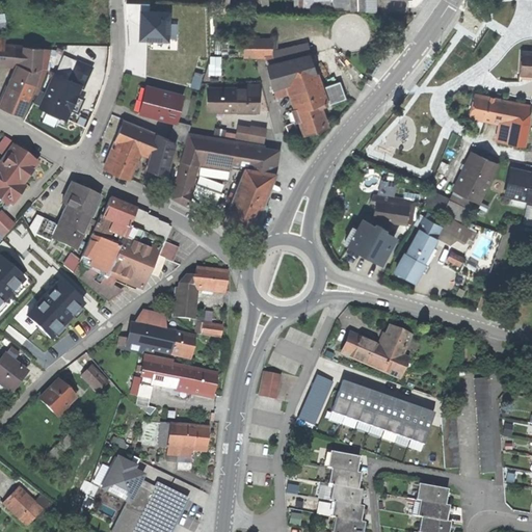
[(230,0),(214,0),(214,8),(230,8),(230,0)]
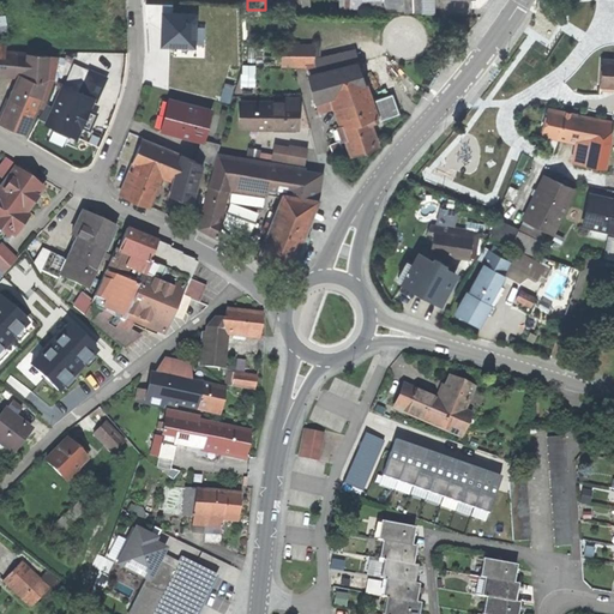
[(339,12),(405,14),(404,0),(360,0),(339,0),(339,12)]
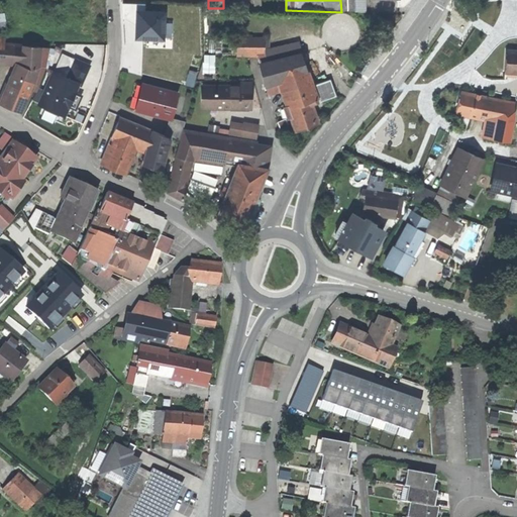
[(367,13),(366,0),(340,0),(341,12),(367,13)]
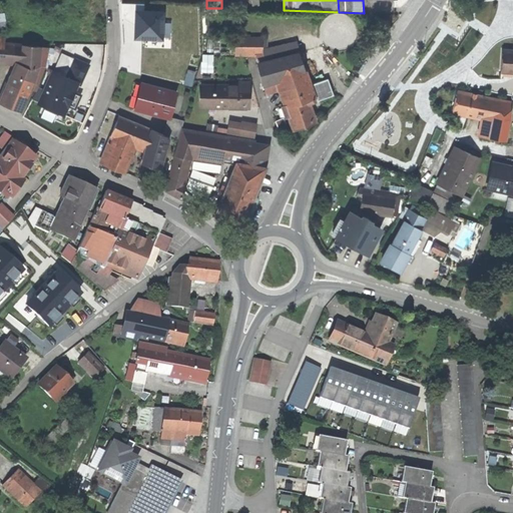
[(197,48),(196,25),(165,26),(166,49),(197,48)]
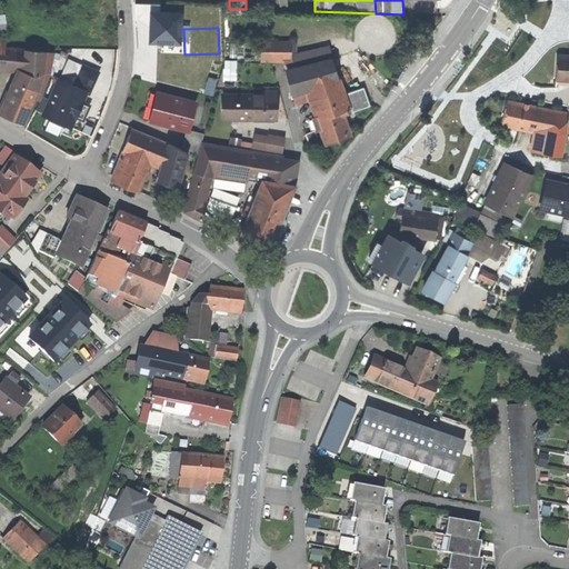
[(0,72),(15,75),(0,109),(0,116),(23,127),(40,93),(45,95),(51,73),(55,53),(6,48),(7,43),(3,40),(0,39),(0,72)]
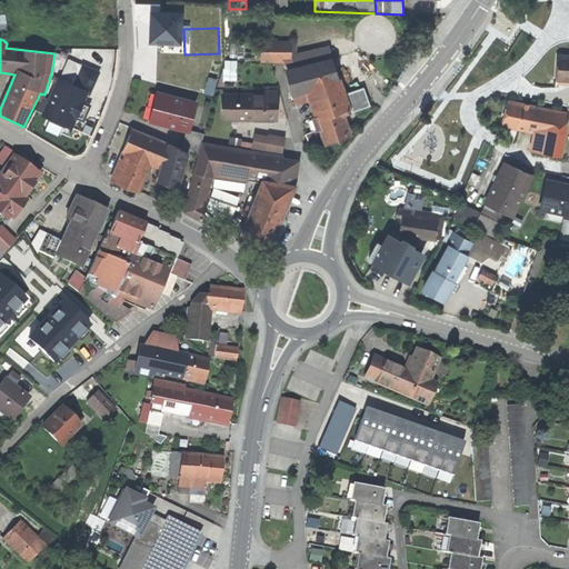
[(292,61),(292,55),(292,43),(263,45),(263,61),(283,61),(292,61)]
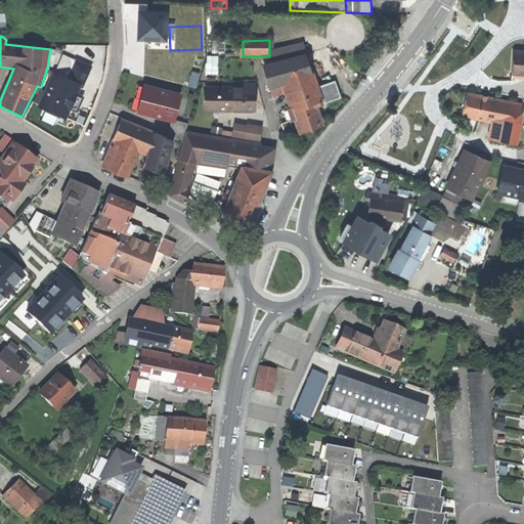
[(294,122),(298,136),(333,125),(325,104),(319,88),(302,43),(269,50),(269,56),(261,56),(269,99),(284,95),(289,108),(287,110),(291,123),(294,122)]
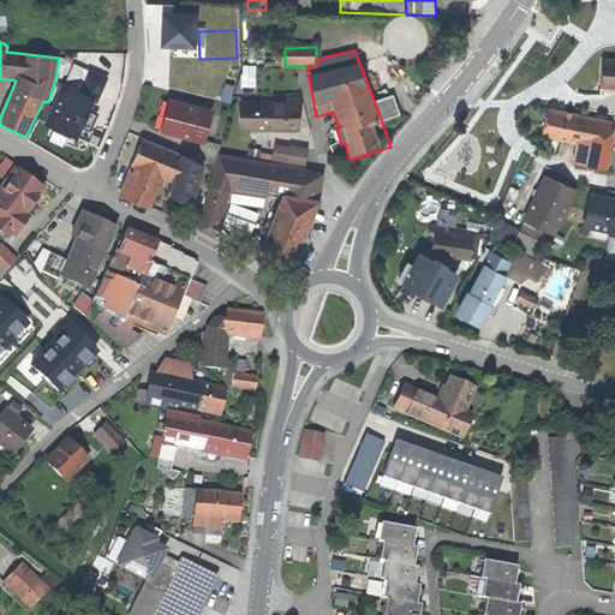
[(614,55),(584,58),(585,90),(614,88),(614,55)]
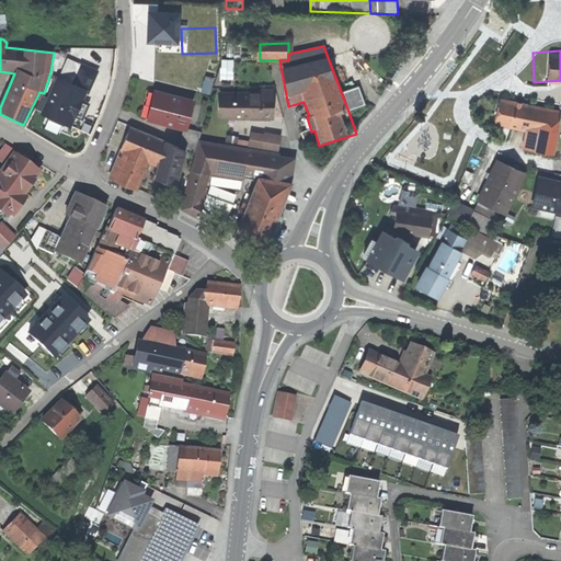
[(220,76),(232,76),(232,57),(220,57),(220,76)]
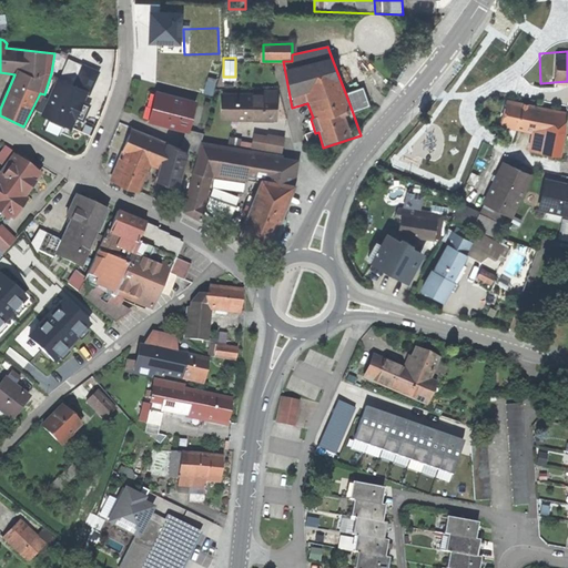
[(73,85),(90,92),(98,73),(82,67),(73,85)]
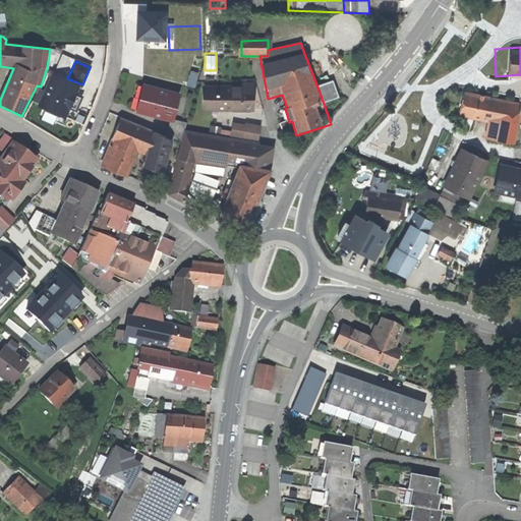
[(39,107),(66,119),(70,110),(76,113),(83,99),(77,96),(82,84),(67,78),(54,72),(39,107)]
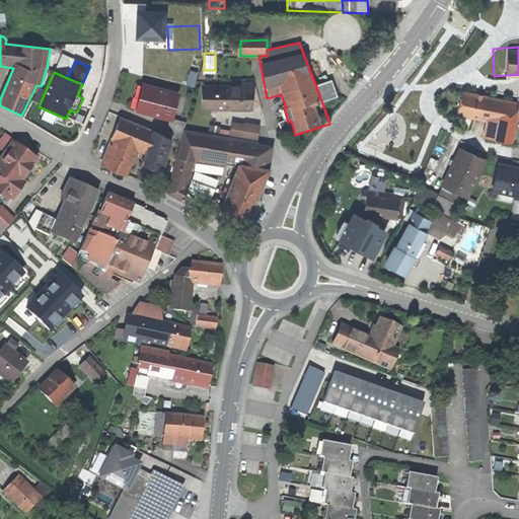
[(316,87),(322,103),(338,98),(331,82),(316,87)]
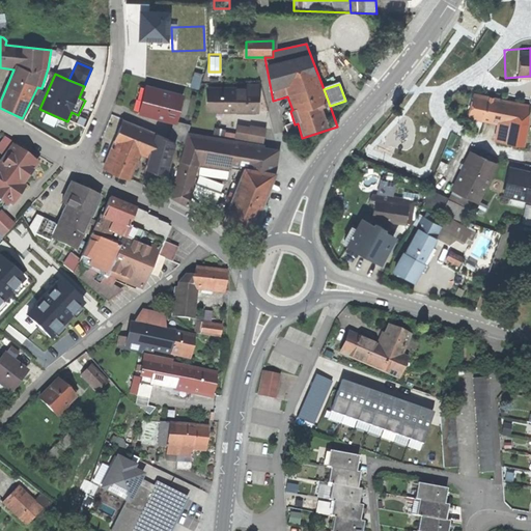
[(259,114),(260,85),(244,85),(244,89),(206,89),(206,114),(259,114)]
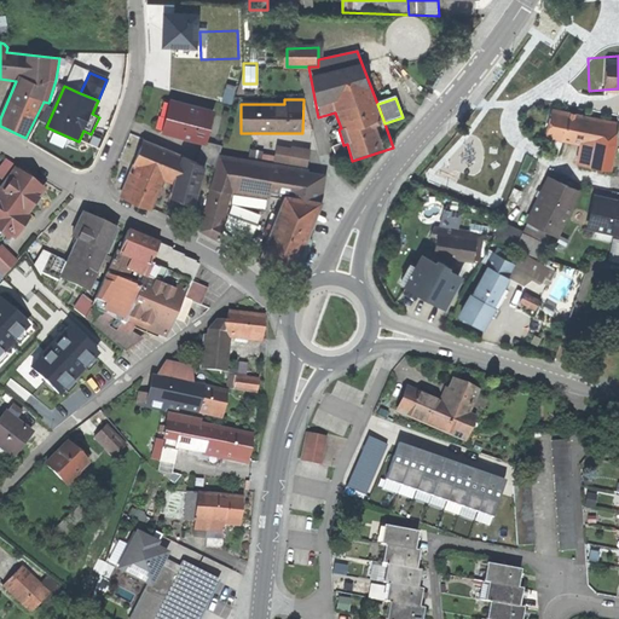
[(202,145),(206,146),(207,143),(214,113),(169,100),(161,134),(202,145)]
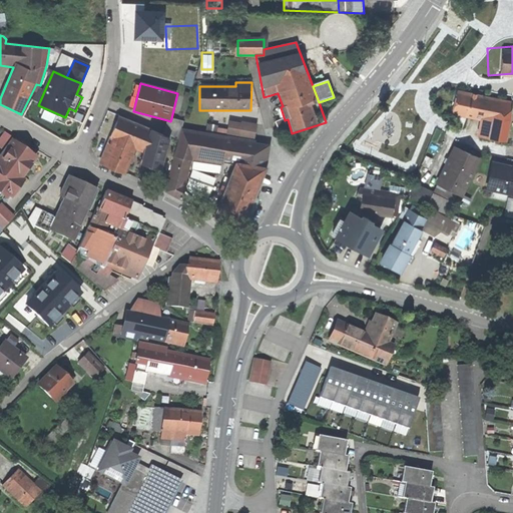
[(511,99),(452,92),(449,115),(490,120),(487,143),(506,145),(511,99)]
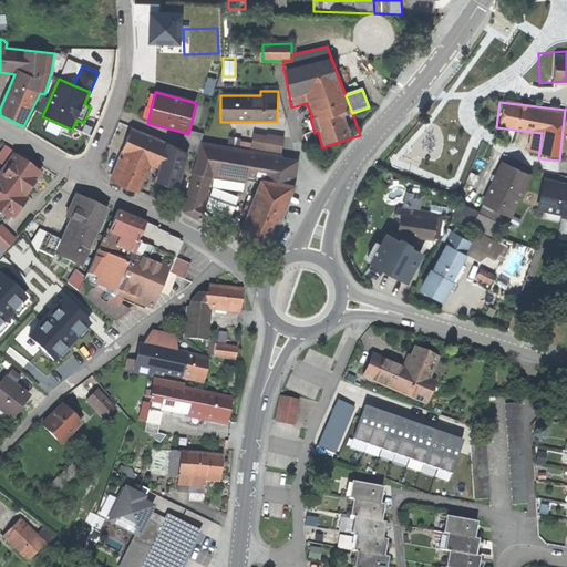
[(155,182),(178,188),(188,152),(179,150),(132,129),(110,182),(142,195),(151,168),(158,169),(155,182)]
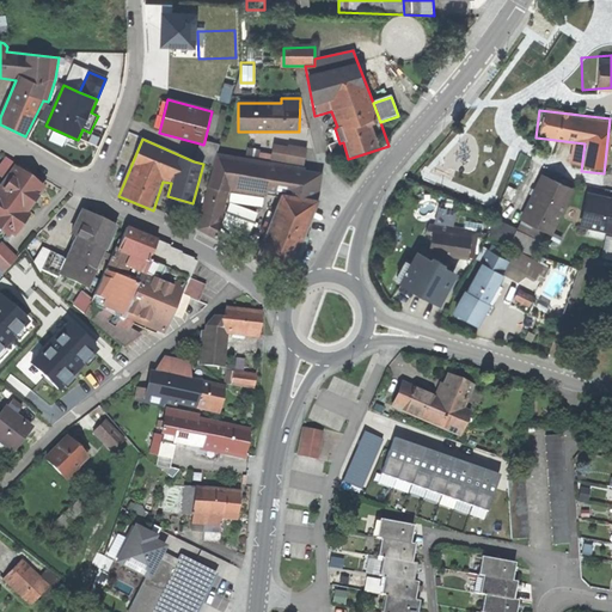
[(220,146),(204,141),(203,145),(200,144),(194,161),(203,164),(214,167),(218,154),(220,146)]
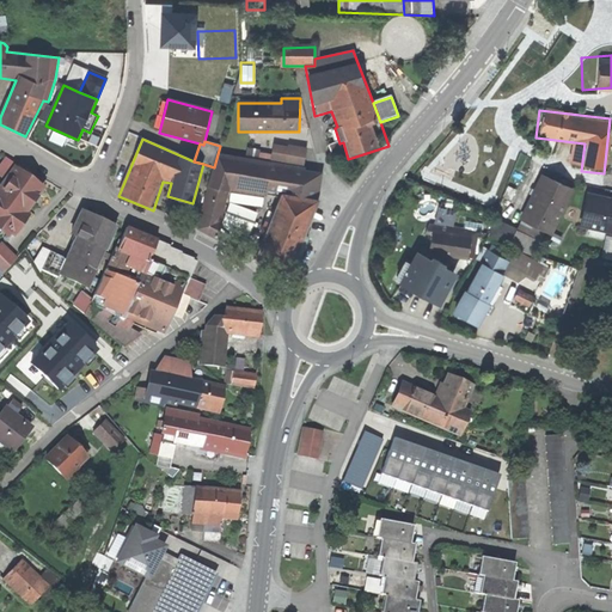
[(246,158),(303,169),(306,150),(273,144),(271,154),(248,150),(246,158)]
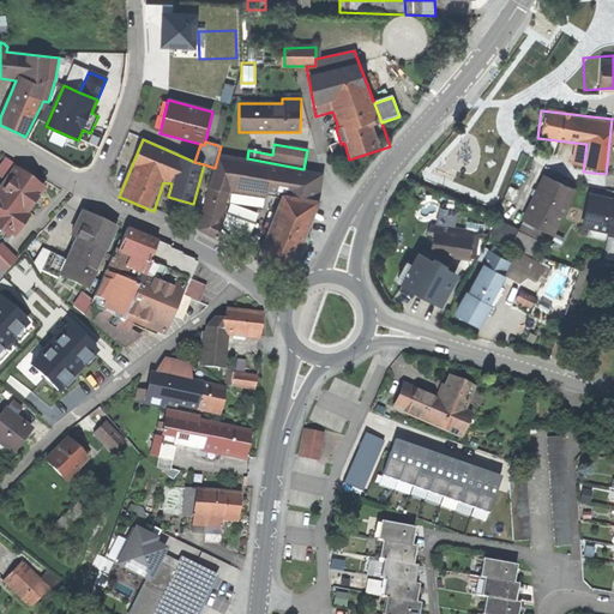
[(277,203),(254,264),(288,276),(319,203),(323,174),(306,173),(306,169),(304,169),(247,158),(218,155),(215,168),(198,230),(220,240),(232,199),(277,203)]
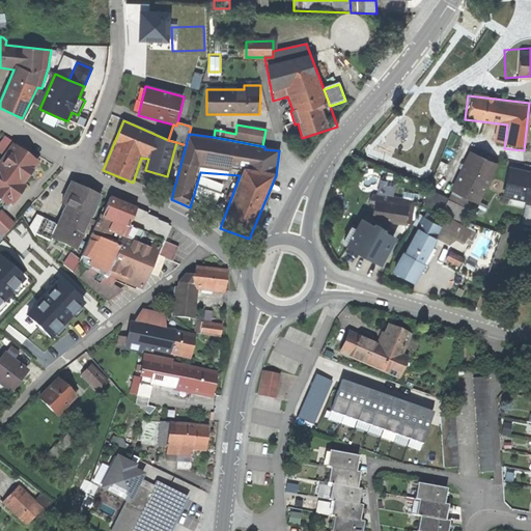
[(39,165),(11,145),(0,161),(0,205),(7,211),(9,207),(12,208),(27,189),(24,187),(39,165)]
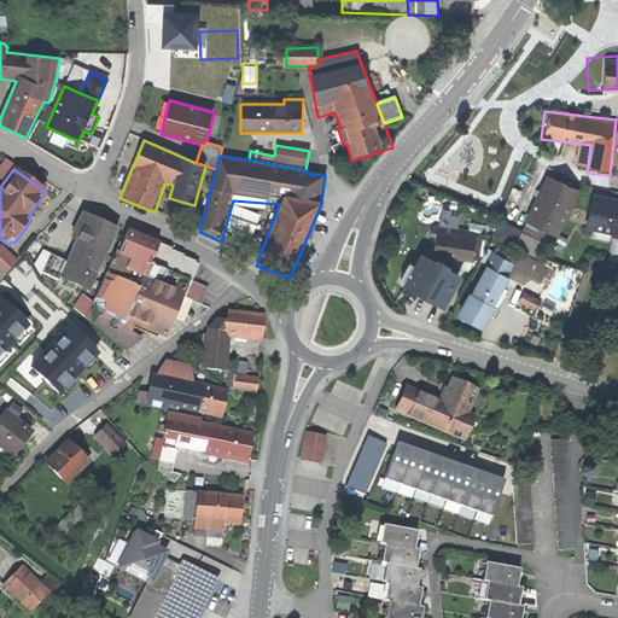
[(578,192),(547,178),(522,233),(544,245),(548,237),(557,239),(578,192)]
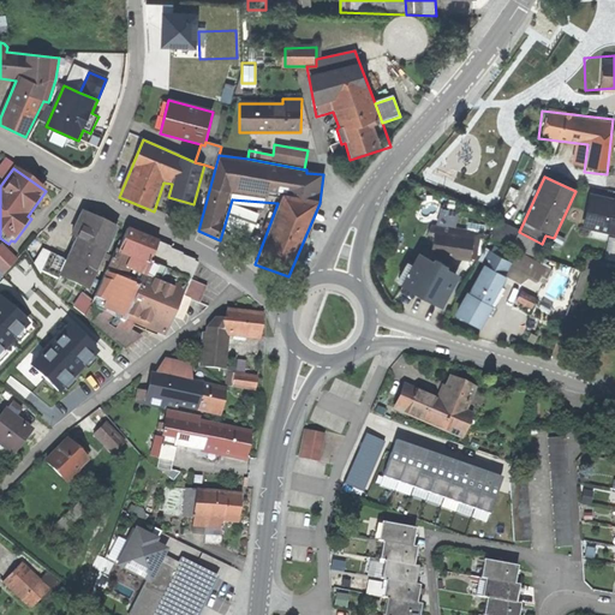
[(614,196),(589,192),(581,227),(614,236),(614,196)]
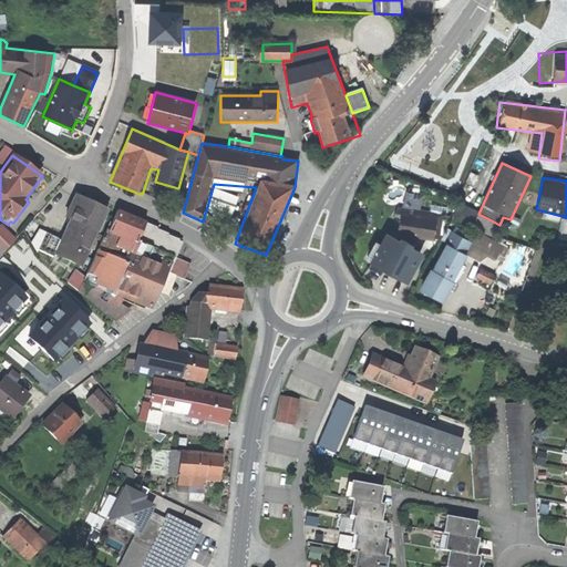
[(410,195),(406,209),(419,212),(423,198),(410,195)]
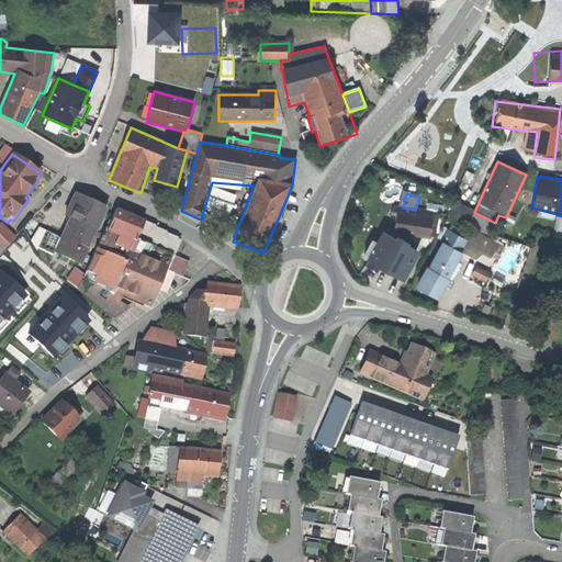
[(51,250),(75,262),(102,208),(78,195),(51,250)]
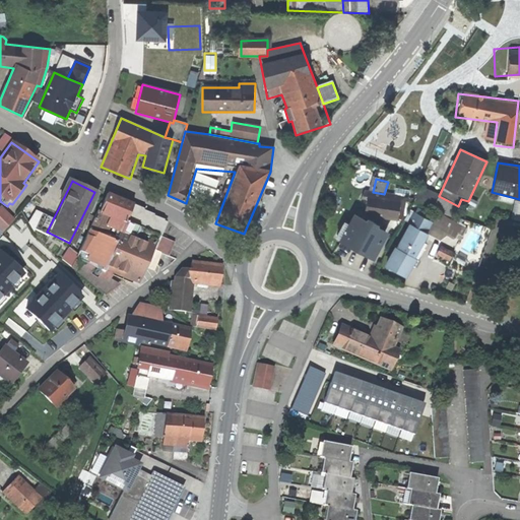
[(432,212),(439,196),(420,189),(413,205),(432,212)]
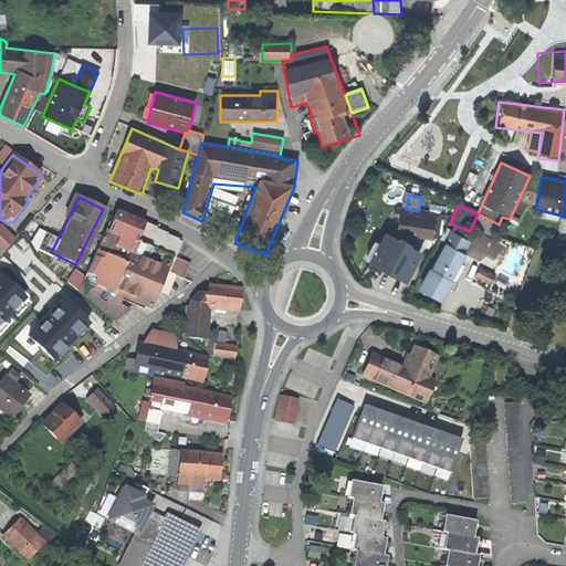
[(400,209),(396,236),(437,242),(441,216),(438,215),(430,213),(418,211),(406,209),(400,209)]
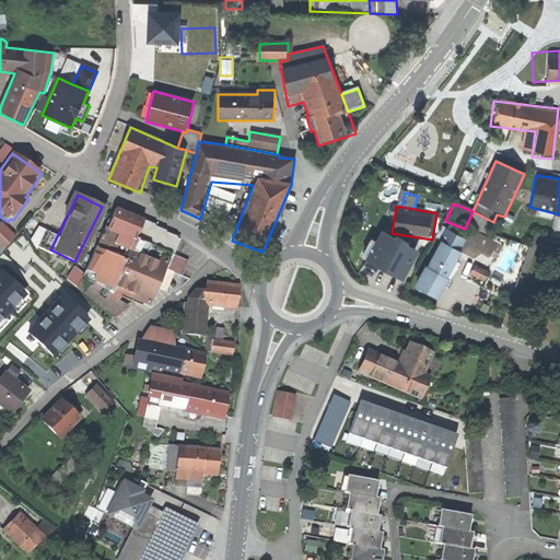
[(170,245),(113,211),(77,282),(113,313),(127,304),(98,291),(102,284),(112,290),(115,287),(148,300),(163,269),(182,273),(188,257),(167,251),(170,245)]
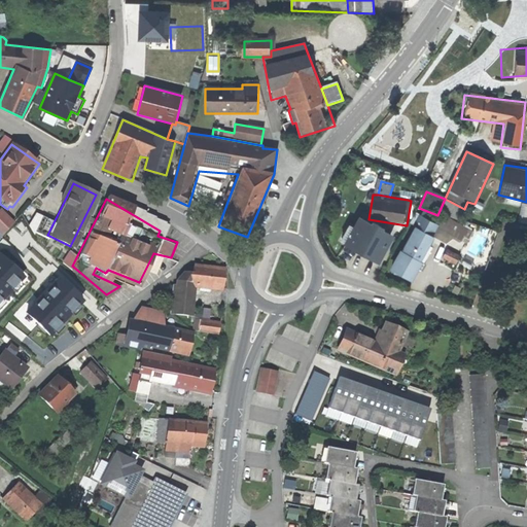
[(0,235),(3,238),(15,225),(1,210),(0,211),(0,235)]
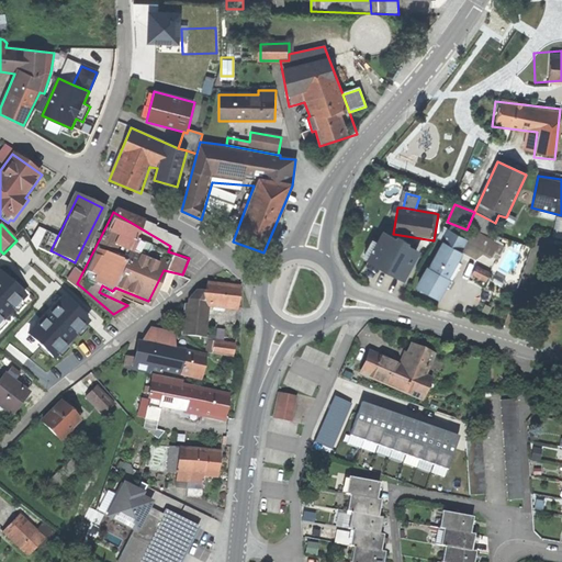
[(468,242),(447,231),(416,288),(438,301),(468,242)]
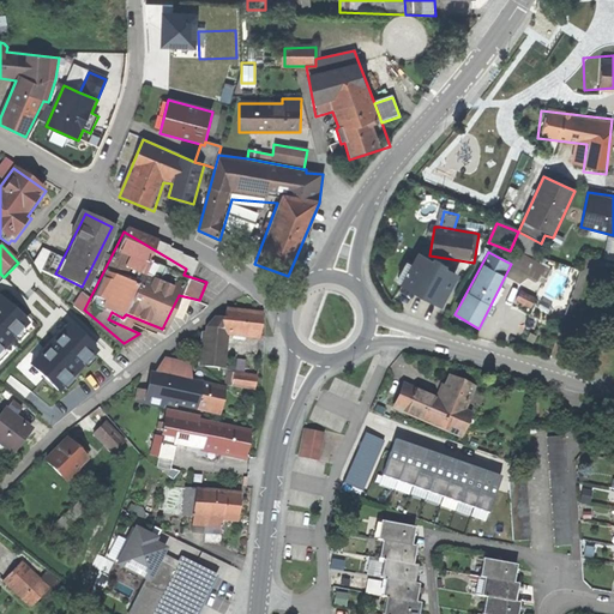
[(455,274),(420,254),(404,283),(439,302),(455,274)]
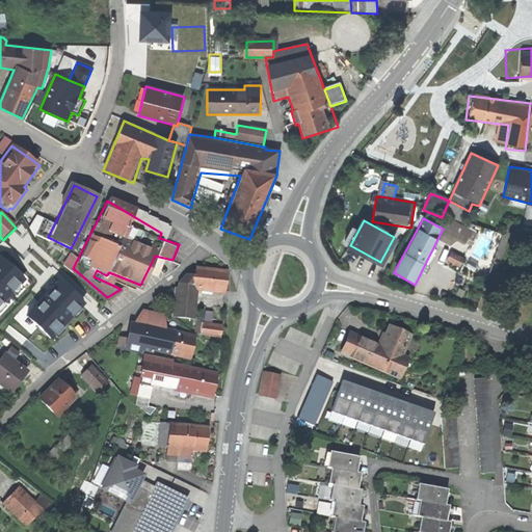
[(61,263),(71,268),(77,255),(69,250),(61,263)]
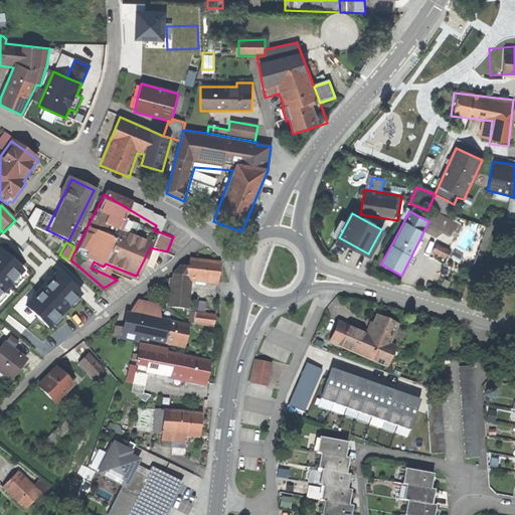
[(450,251),(437,245),(433,254),(446,261),(450,251)]
